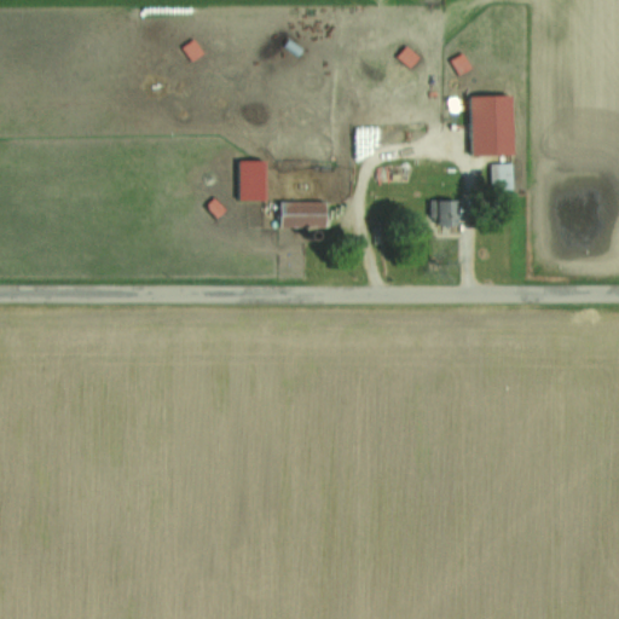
[(473,68),(466,53),(453,59),(461,74),(473,68)]
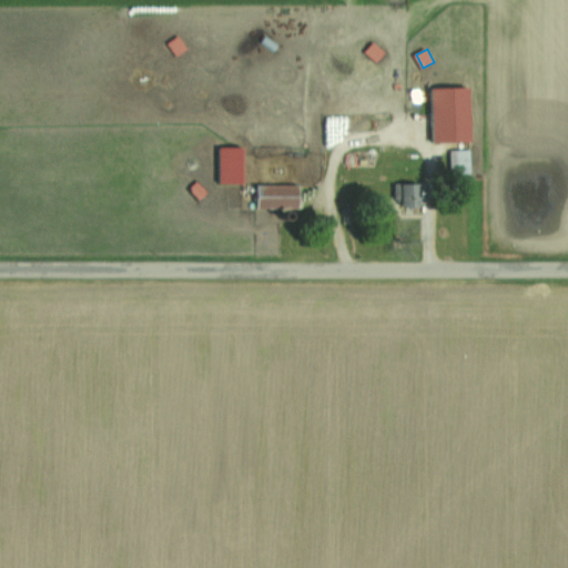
[(452,179),(473,179),(473,149),(452,149),(452,179)]
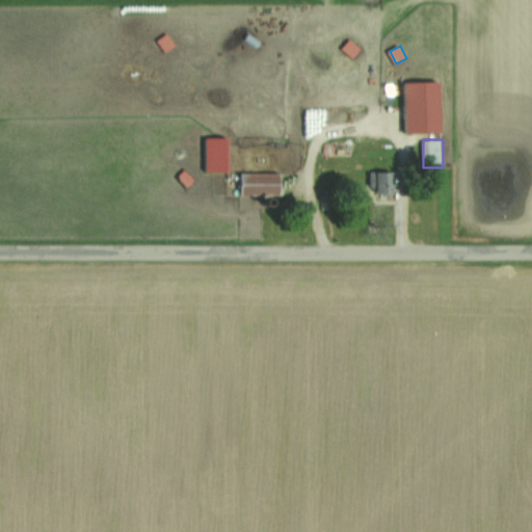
[(394,171),(376,171),(376,193),(394,193),(394,171)]
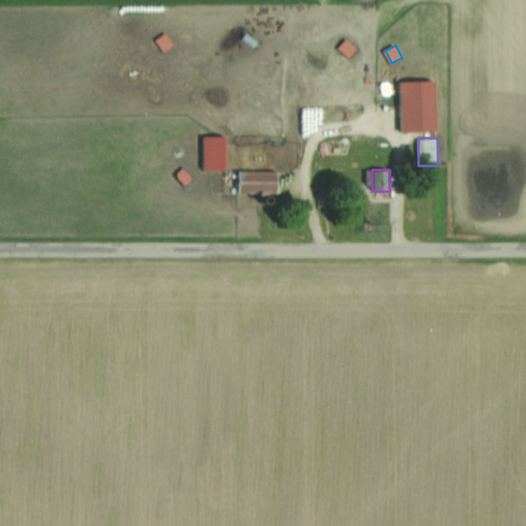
[(278,171),(239,171),(239,193),(278,193),(278,171)]
